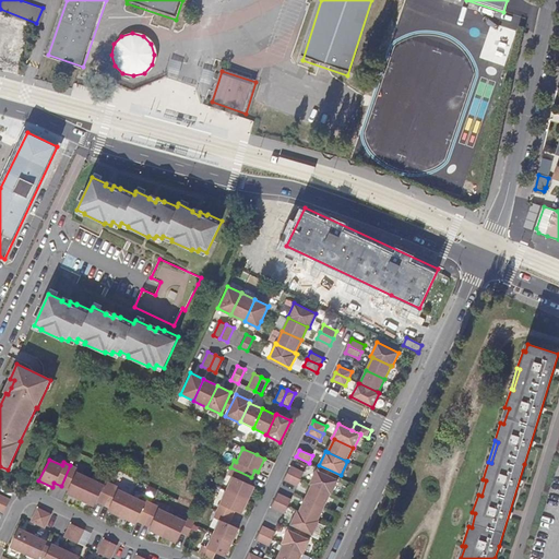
[(90,478),(76,472),(78,468),(70,465),(61,486),(68,489),(66,494),(79,500),(90,478)]
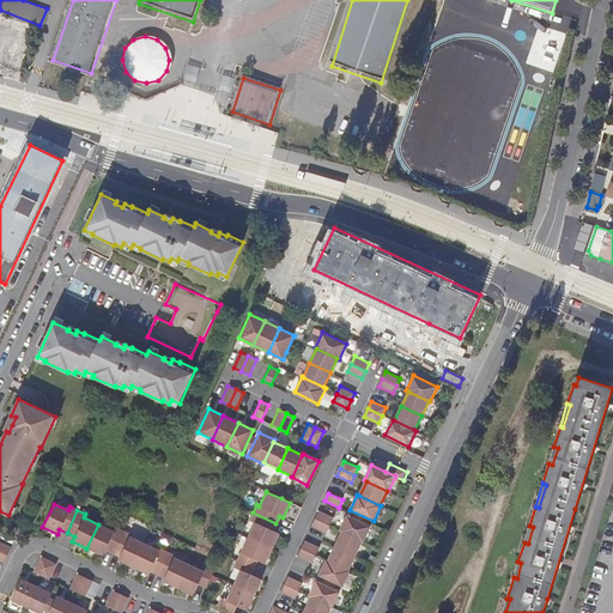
[(334,519),(320,511),(316,519),(331,526),(334,519)]
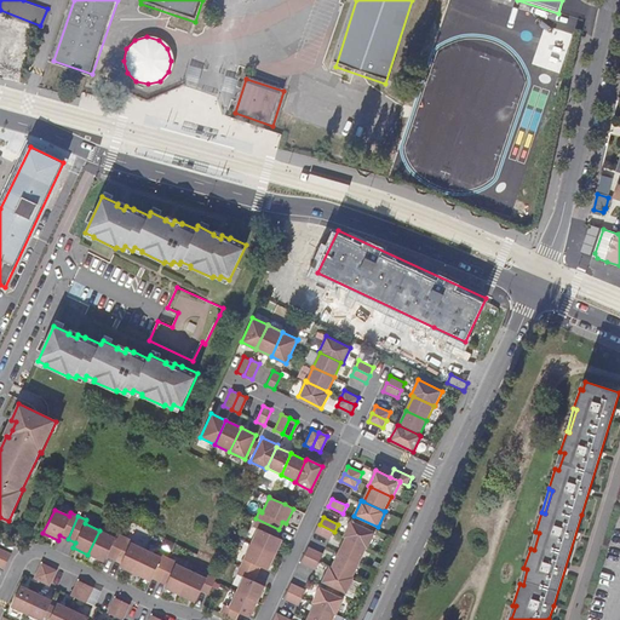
[(276,537),(279,529),(256,518),(252,527),(257,528),(250,544),(274,555),(281,539),(276,537)]
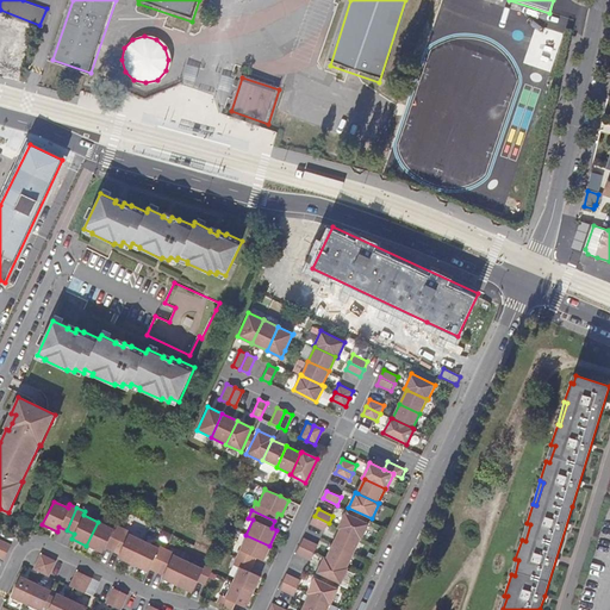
[(369,524),(346,512),(338,528),(341,529),(361,539),(362,539),(369,524)]
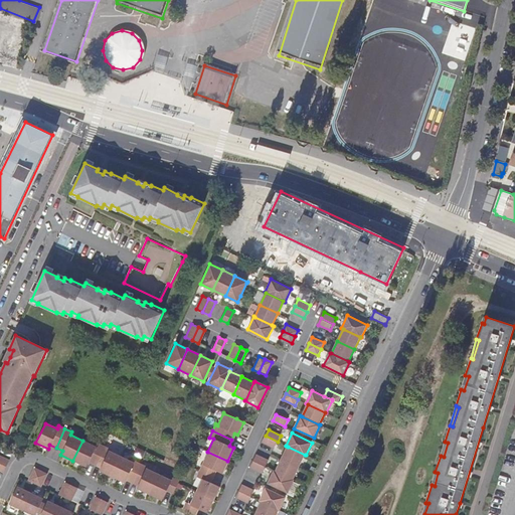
[(278,442),(266,436),(263,443),(275,448),(278,442)]
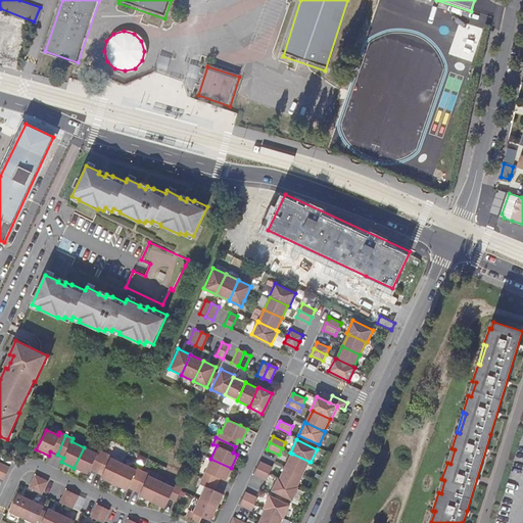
[(95,473),(104,454),(97,450),(96,454),(84,447),(74,468),(87,474),(89,470),(95,473)]
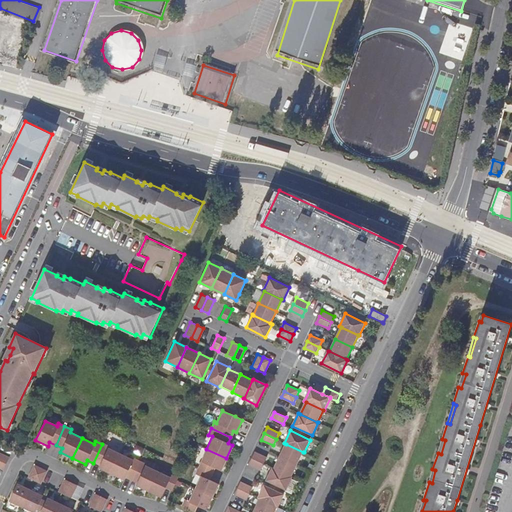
[(110,474),(120,454),(108,448),(108,447),(102,444),(93,463),(99,465),(98,468),(110,474)]
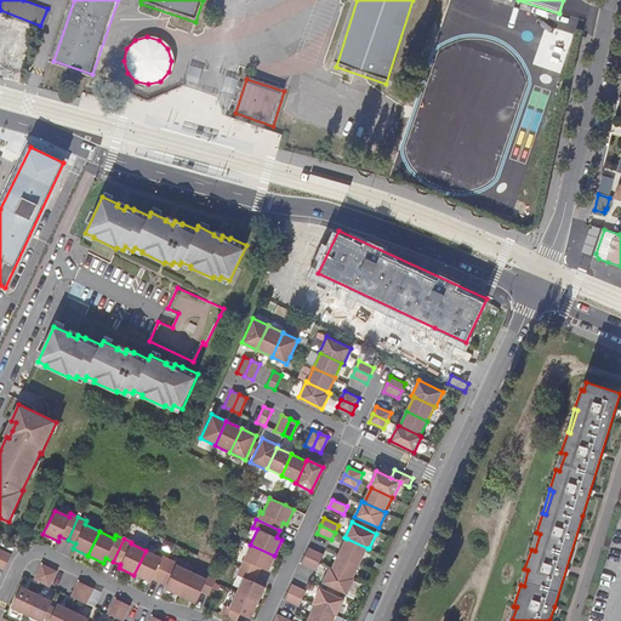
[(360,563),(368,548),(347,539),(340,553),(360,563)]
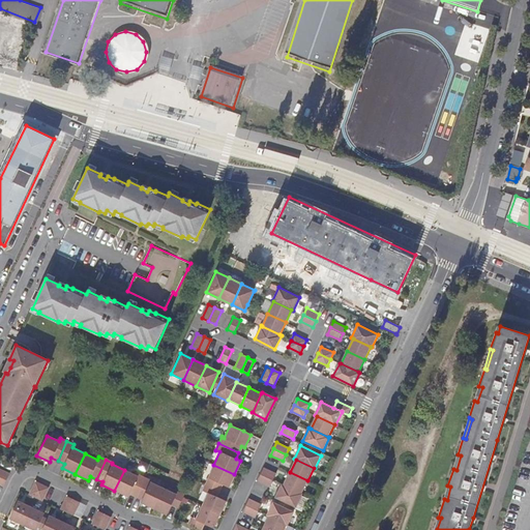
[(234,474),(213,465),(207,477),(204,483),(218,490),(222,483),(228,487),(234,474)]
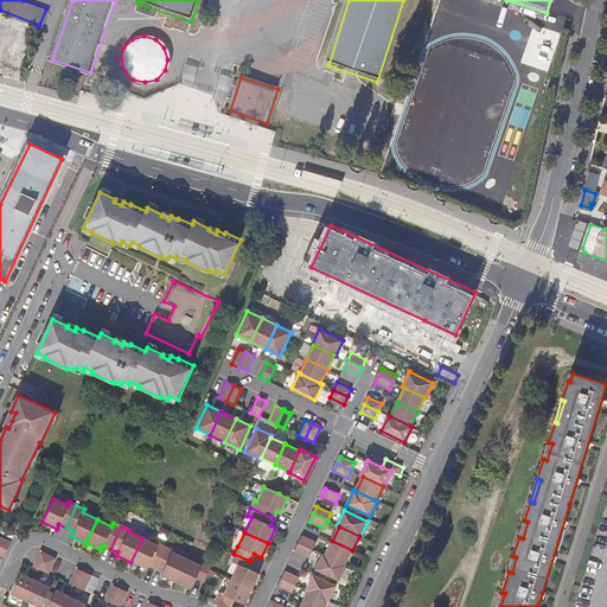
[(12,542),(0,536),(0,545),(8,550),(12,542)]
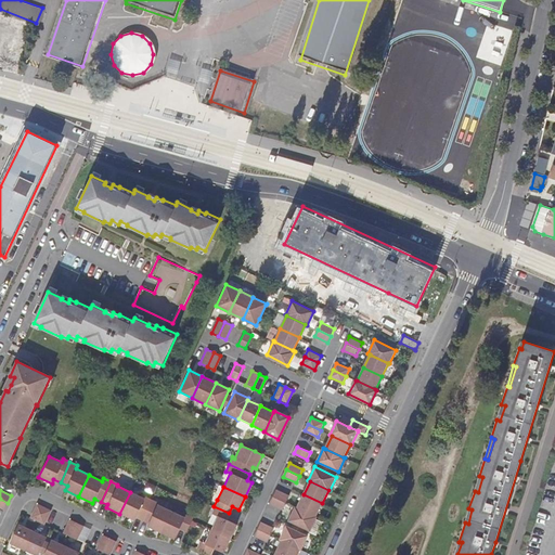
[(289,495),(276,490),(273,497),(286,503),(289,495)]
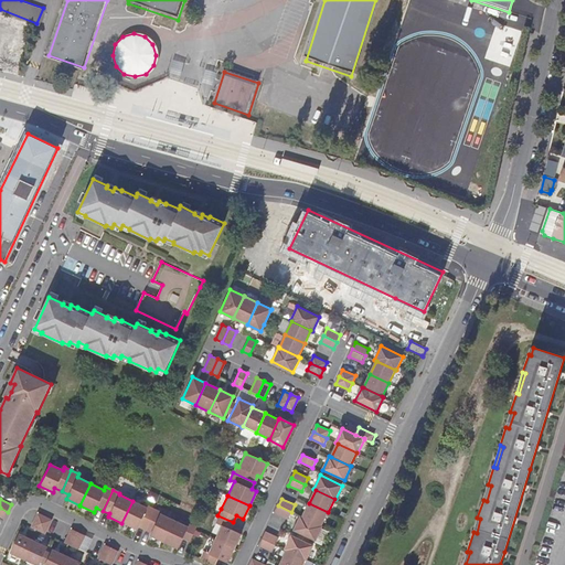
[(153,509),(146,505),(146,507),(132,501),(121,523),(136,529),(137,526),(144,530),(153,509)]
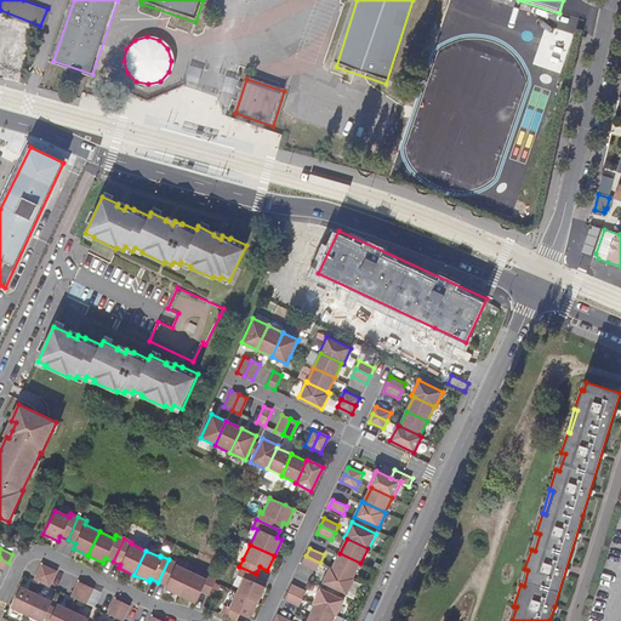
[(360,563),(340,553),(334,568),(354,577),(360,563)]
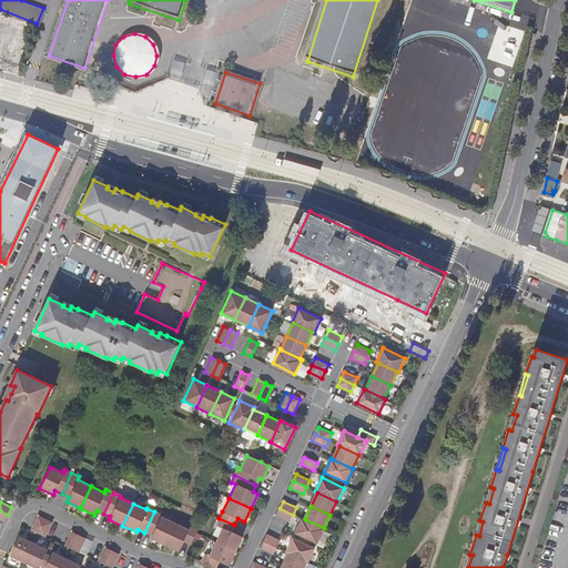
[(293,515),(280,508),(276,516),(290,521),(293,515)]
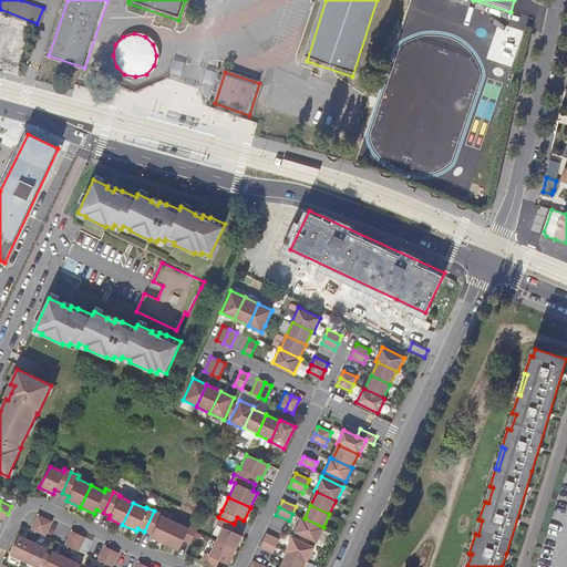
[(163,544),(174,522),(161,515),(162,514),(154,511),(144,532),(151,534),(150,537),(163,544)]
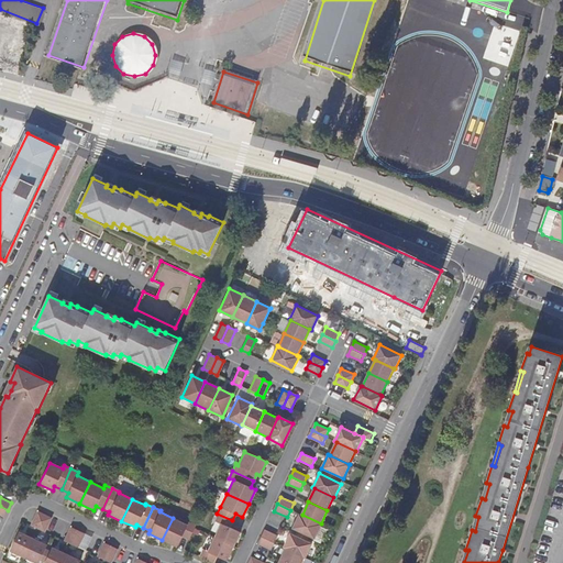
[(39,529),(45,515),(37,511),(32,525),(39,529)]
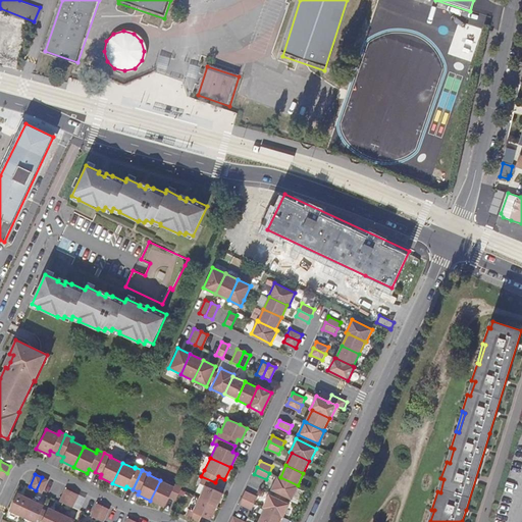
[(221,493),(212,489),(215,482),(201,476),(198,483),(204,485),(198,499),(215,507),(221,493)]
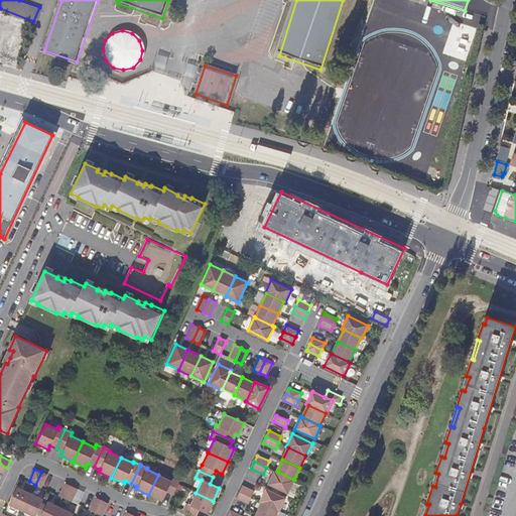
[(41,488),(47,475),(41,472),(35,485),(41,488)]
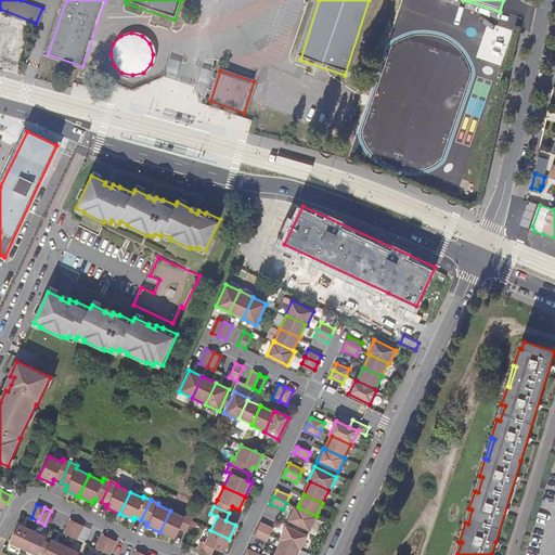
[(298,507),(296,507),(289,521),(311,531),(318,517),(317,516),(298,507)]
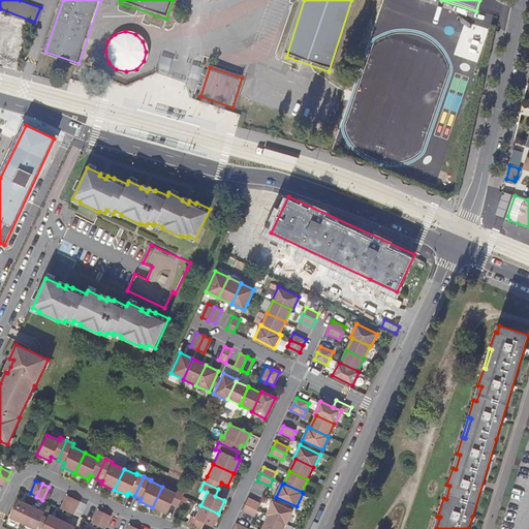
[(177,506),(183,494),(176,490),(175,493),(162,487),(152,507),(165,514),(170,503),(177,506)]
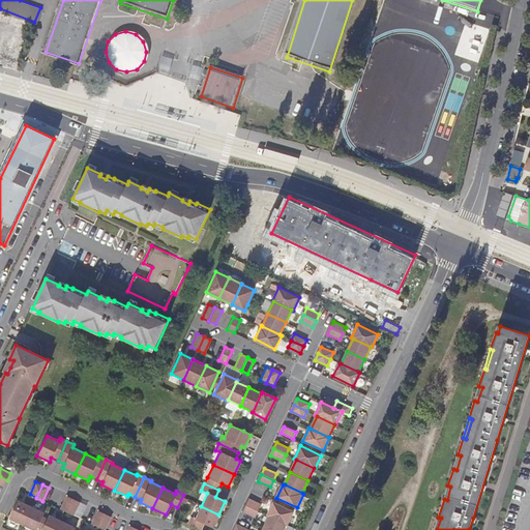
[(67,512),(74,499),(67,496),(61,509),(67,512)]
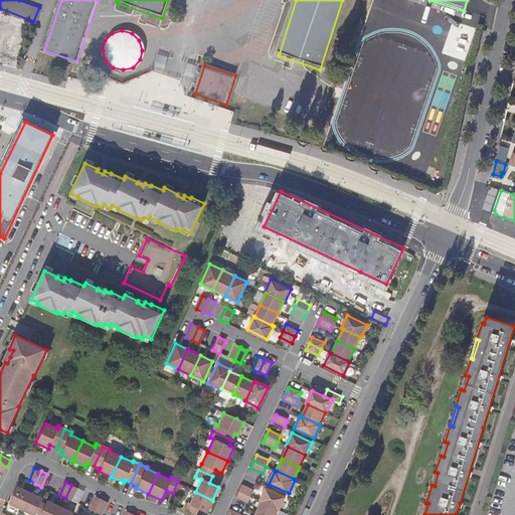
[(72,501),(78,488),(71,485),(65,498),(72,501)]
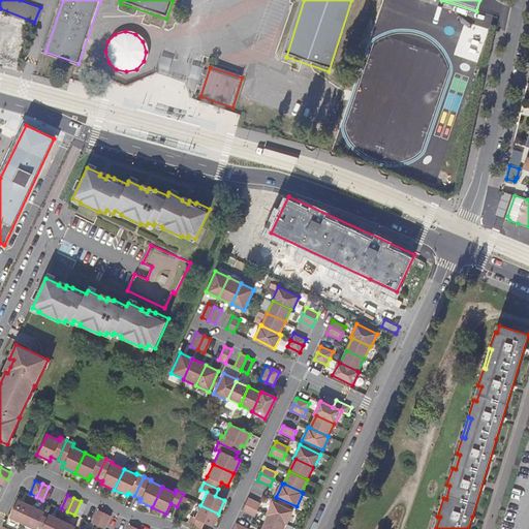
[(261,503),(249,498),(246,504),(258,510),(261,503)]
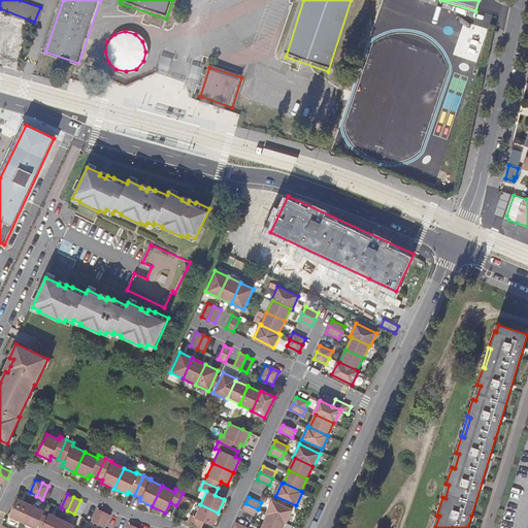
[(32,505),(19,499),(10,517),(24,523),(32,505)]
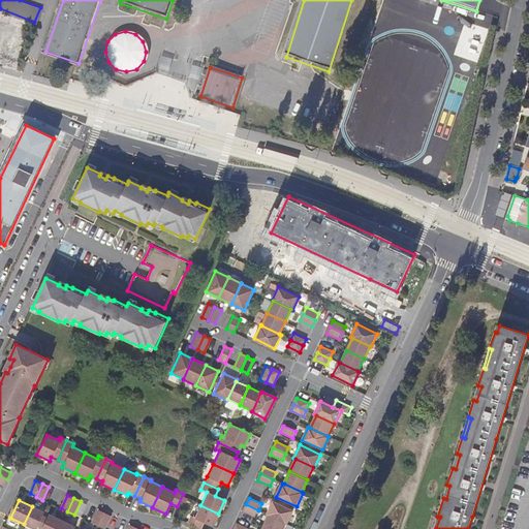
[(294,510),(274,501),(268,515),(269,516),(286,524),(287,524),(294,510)]
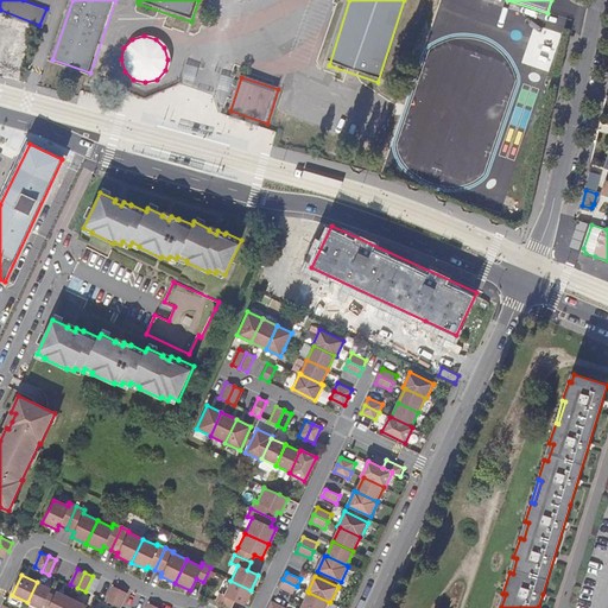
[(297,587),(283,580),(279,588),(293,594),(297,587)]
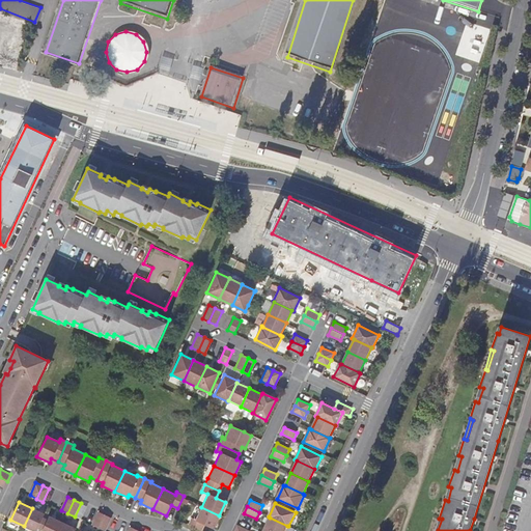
[(213,529),(219,515),(201,507),(195,520),(191,518),(188,525),(200,530),(203,524),(213,529)]
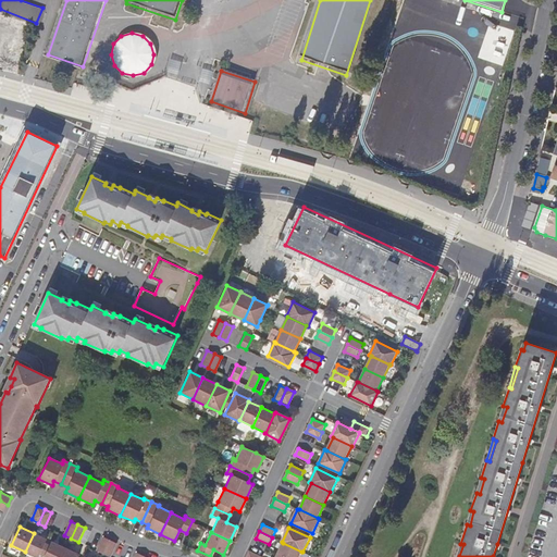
[(36,556),(38,556),(47,540),(34,533),(25,552),(36,556)]
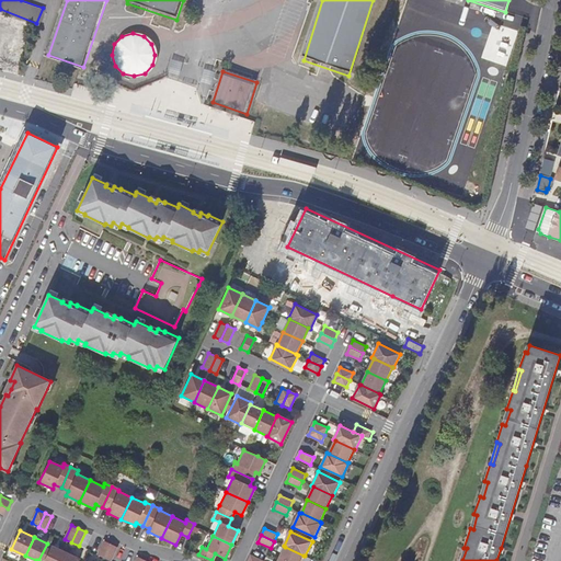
[(105,558),(111,544),(104,540),(98,554),(105,558)]
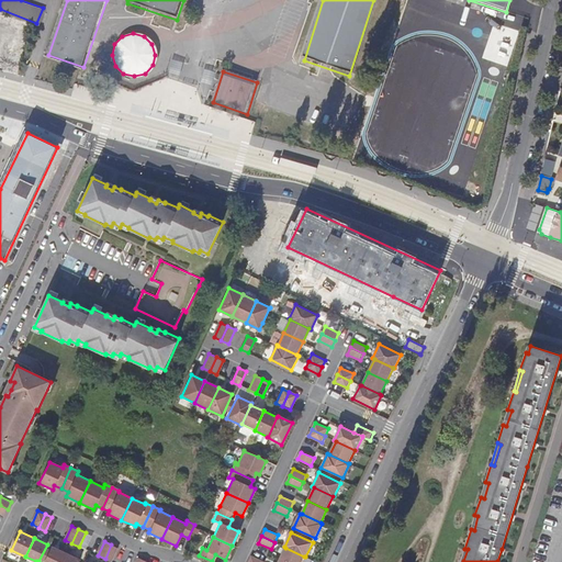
[(112,561),(119,548),(111,544),(105,559),(112,561)]
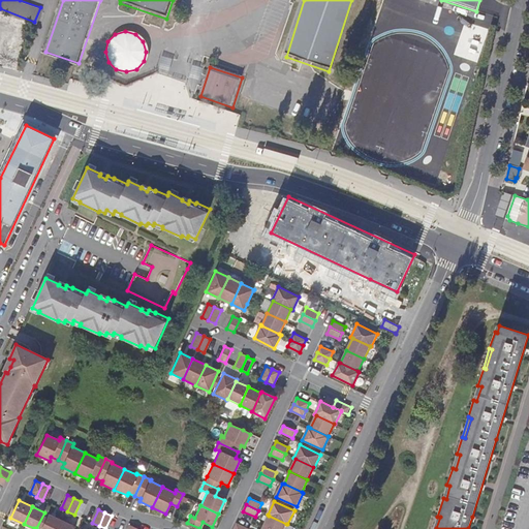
[(59,528),(63,521),(50,515),(42,528),(59,528)]
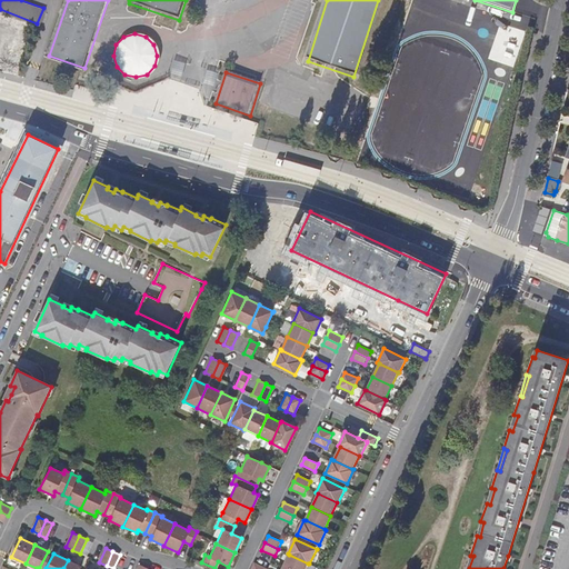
[(306,568),(308,563),(289,555),(283,568),(285,568),(306,568)]
